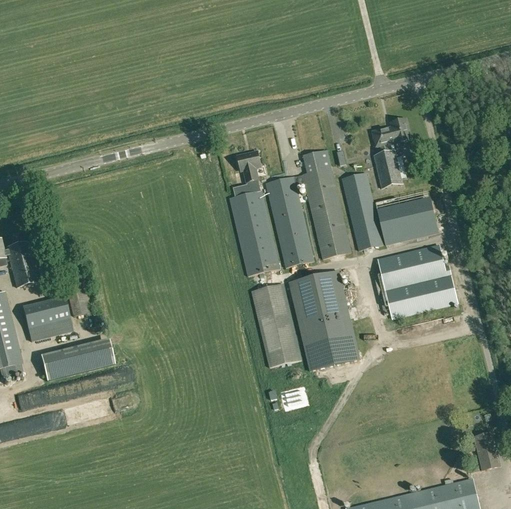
[(395,140),(395,142),(410,138),(405,117),(390,121),(391,125),(395,140)]
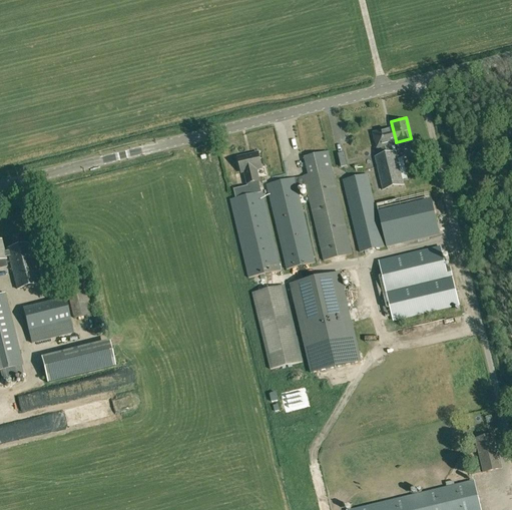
[(392,125),(373,130),(376,145),(384,143),(386,151),(392,149),(390,141),(396,140),(392,125)]
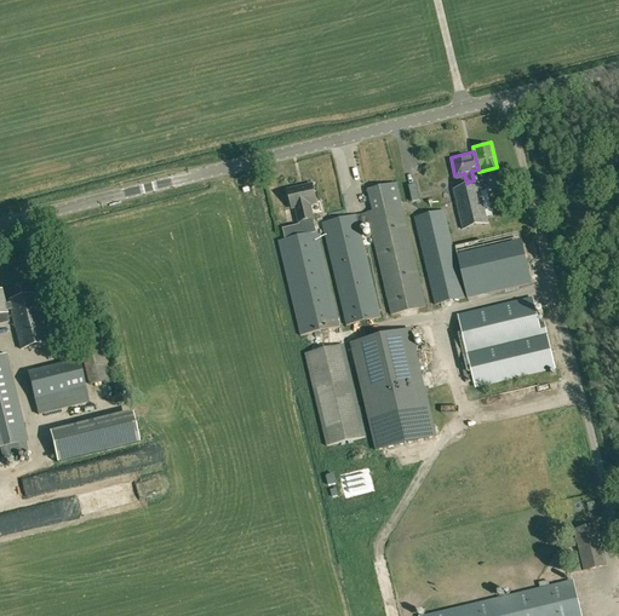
[(396,179),(366,186),(371,208),(401,201),(396,179)]
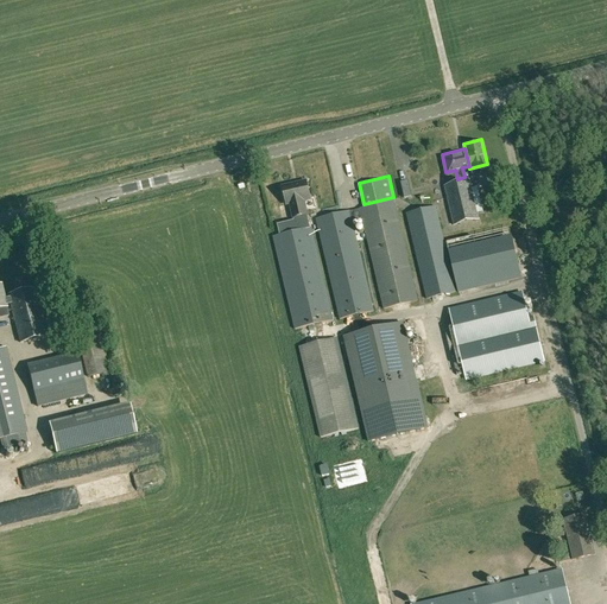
[(468,177),(465,177),(457,179),(443,182),(453,222),(478,216),(468,177)]
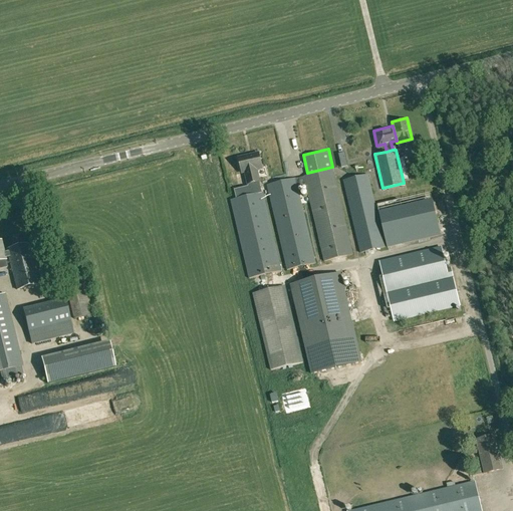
[(256,167),(262,166),(258,151),(238,155),(241,171),(244,170),(247,182),(259,179),(256,167)]
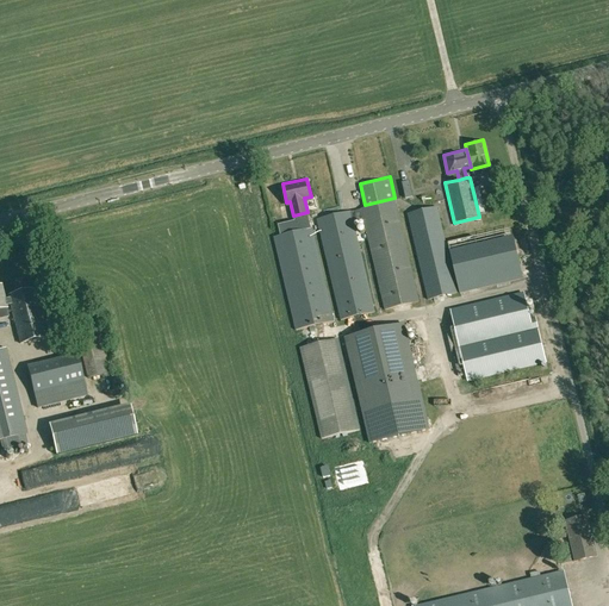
[(395,198),(360,206),(350,208),(353,219),(362,218),(365,226),(358,229),(362,249),(370,248),(384,307),(418,299),(395,198)]
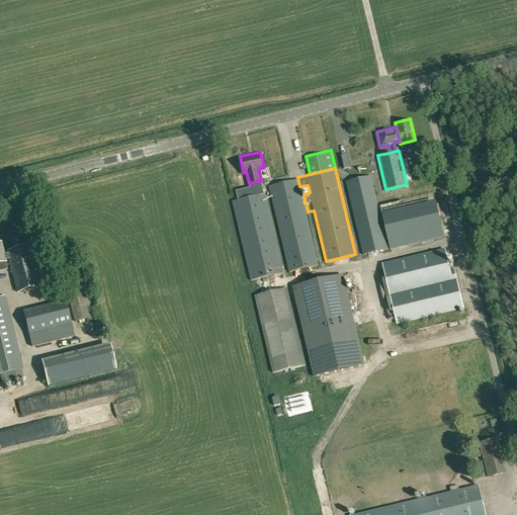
[(370,173),(346,178),(362,253),(388,247),(370,173)]
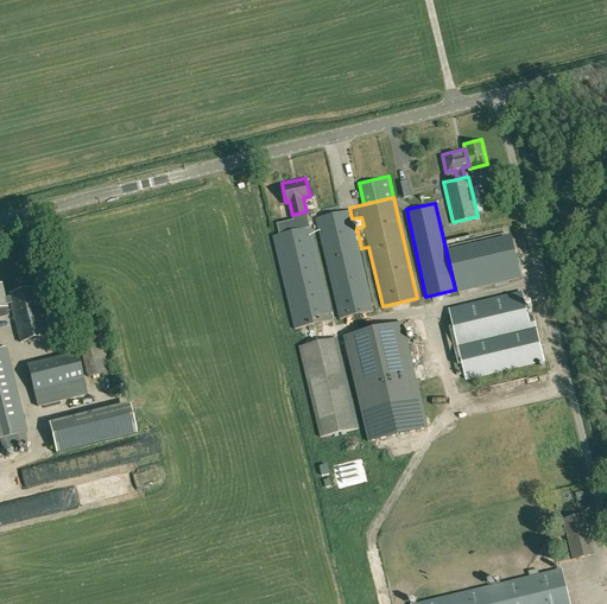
[(349,208),(315,216),(337,316),(373,309),(352,218),(349,208)]
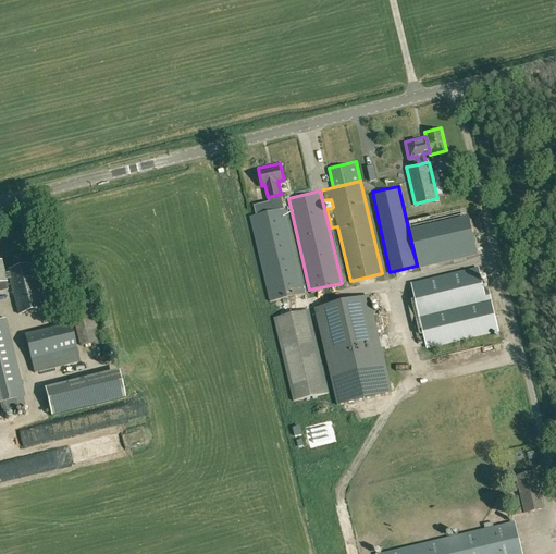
[(268,198),(252,202),(256,212),(283,206),(281,194),(268,197),(268,198)]
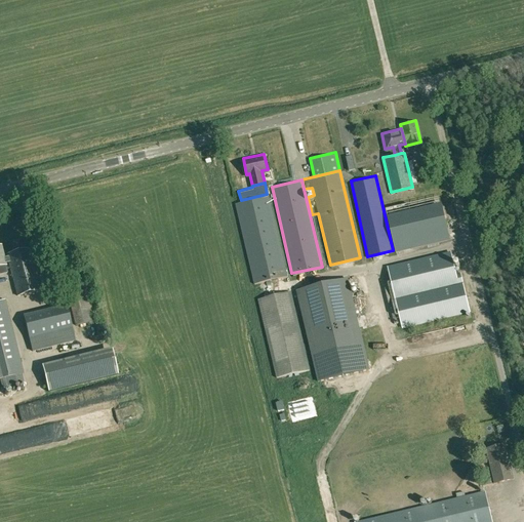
[(385,207),(395,251),(456,236),(446,192),(385,207)]
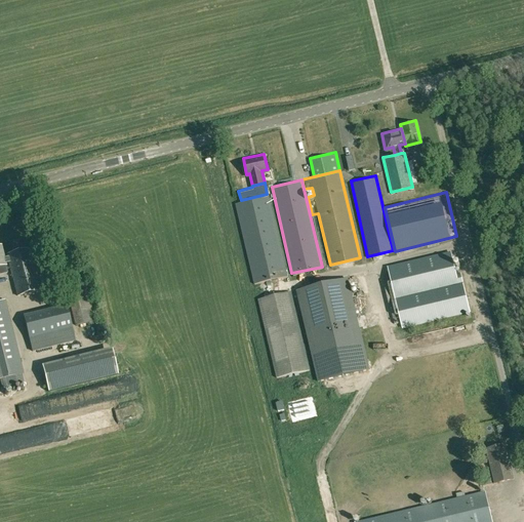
[(253,282),(287,275),(268,194),(267,194),(241,200),(235,202),(253,282)]
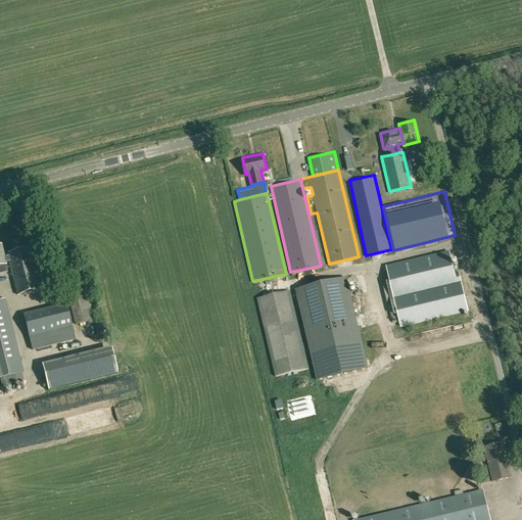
[(0,242),(0,270),(6,269),(5,262),(4,260),(8,258),(7,253),(3,254),(0,242)]
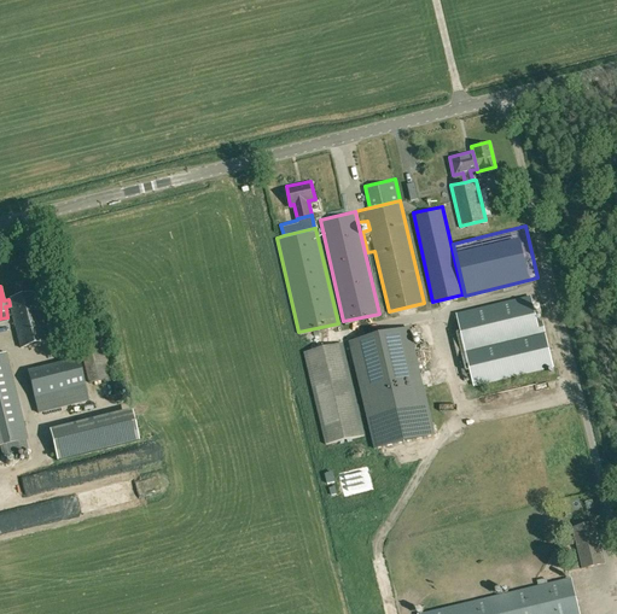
[(34,290),(7,296),(9,299),(10,305),(19,345),(46,339),(34,290)]
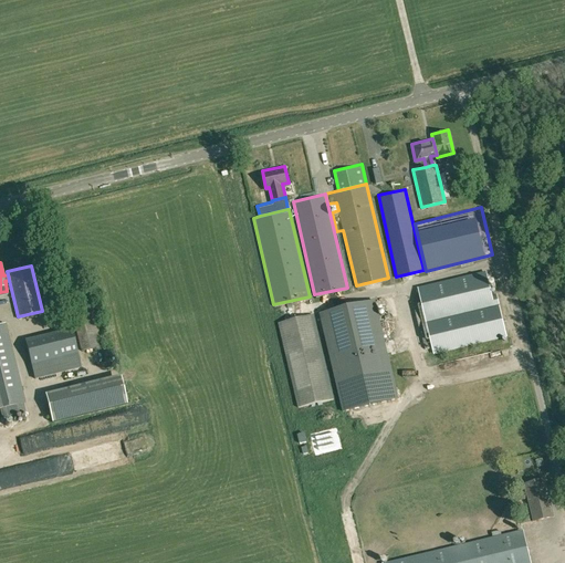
[(417,284),(430,341),(432,352),(505,335),(495,292),(491,293),(485,269),(417,284)]
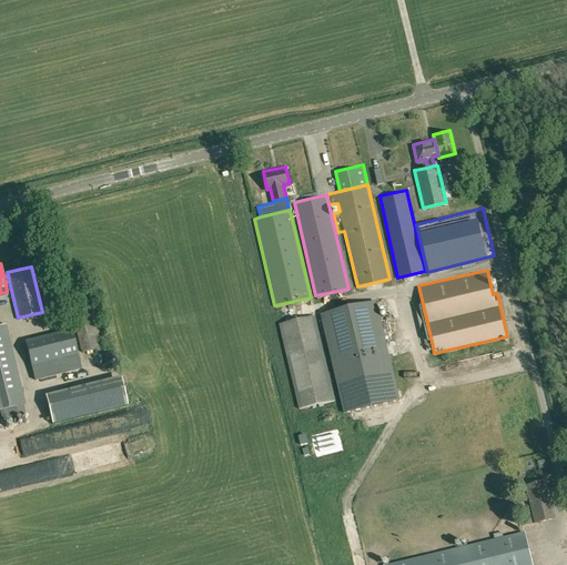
[(375,299),(320,312),(343,411),(398,397),(375,299)]
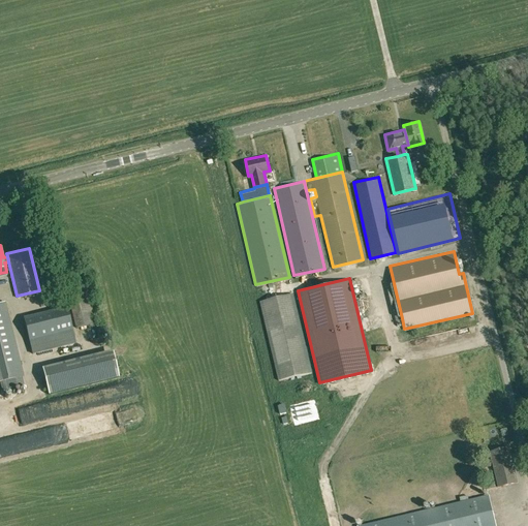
[(74,326),(94,320),(95,320),(90,300),(87,288),(67,294),(74,326)]
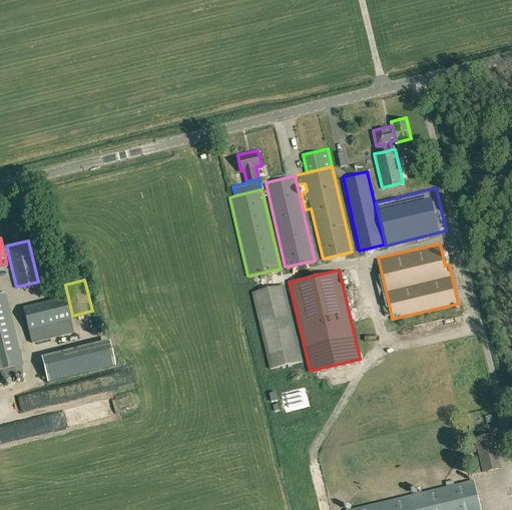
[(250,291),(269,368),(302,360),(284,284),(250,291)]
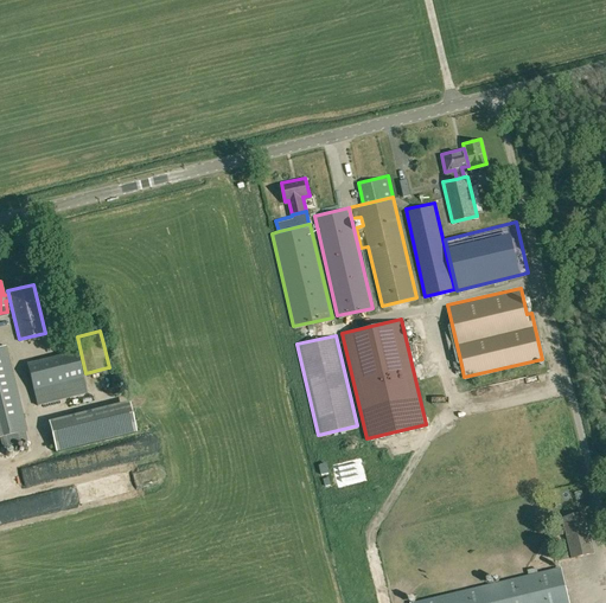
[(6,345),(0,346),(0,435),(10,434),(12,442),(27,438),(25,430),(26,429),(6,345)]
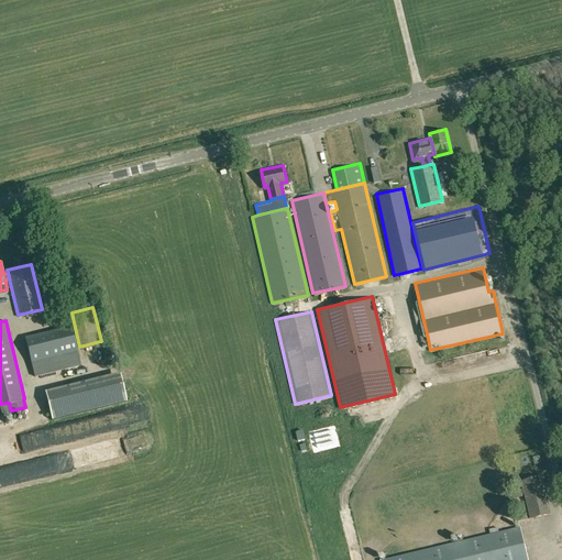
[(24,336),(31,362),(33,375),(80,364),(70,325),(54,329),(24,336)]
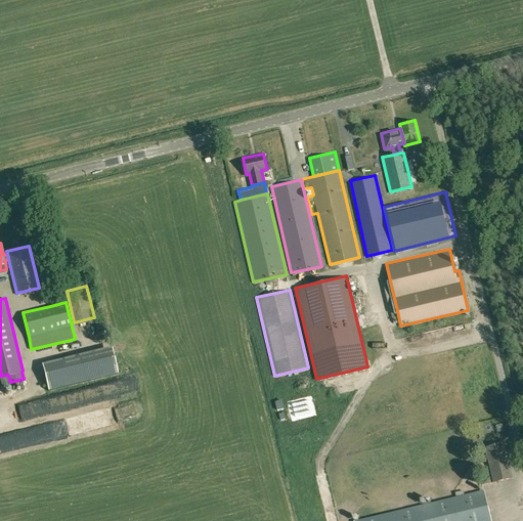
[(111,345),(41,362),(47,388),(117,371),(111,345)]
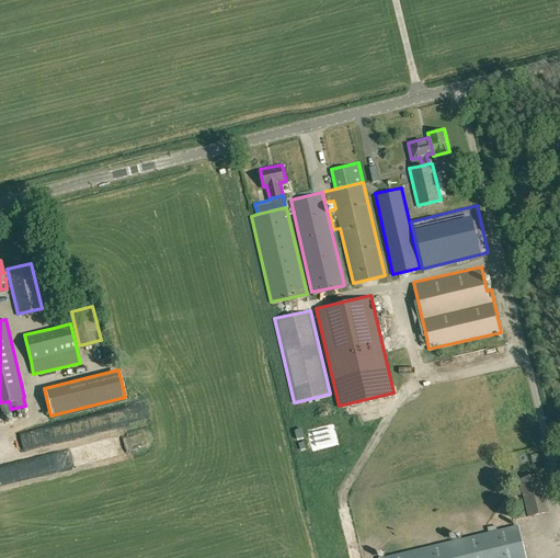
[(94,453),(145,444),(143,433),(92,441),(94,453)]
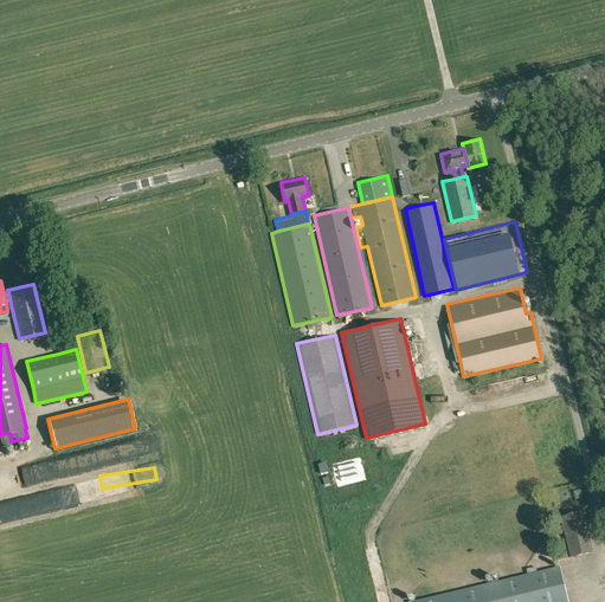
[(571,555),(591,550),(581,510),(561,515),(571,555)]
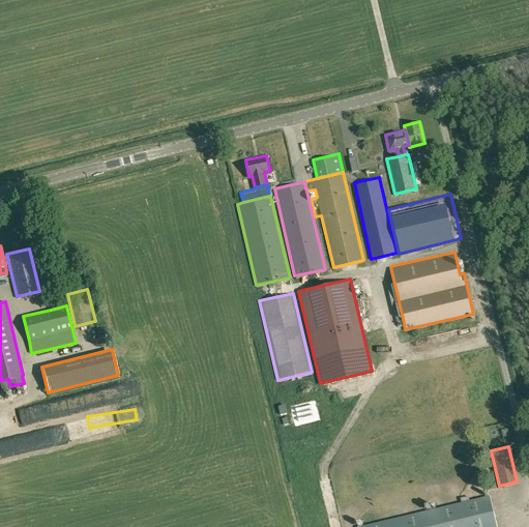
[(505,514),(499,485),(487,488),(488,495),(357,525),(357,526),(497,526),(494,516),(505,514)]
